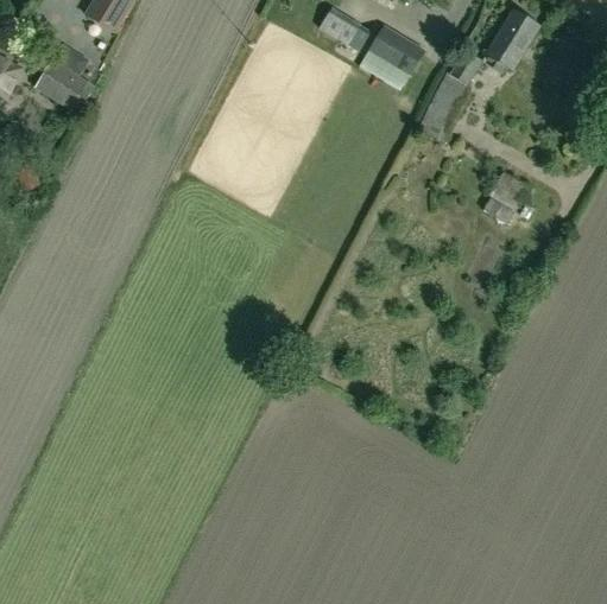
[(115,33),(133,0),(92,0),(84,14),(115,33)]
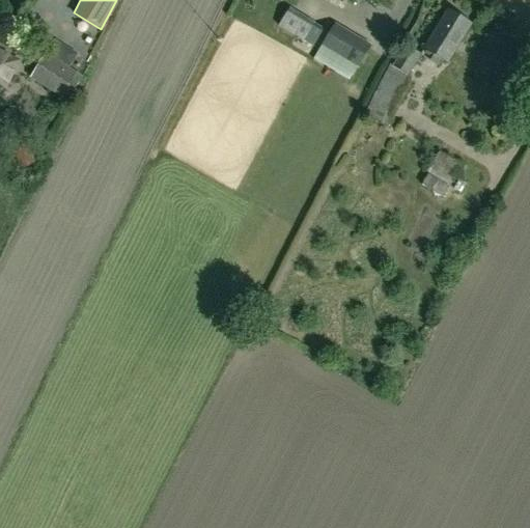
[(279,24),(314,45),(325,26),(289,5),(279,24)]
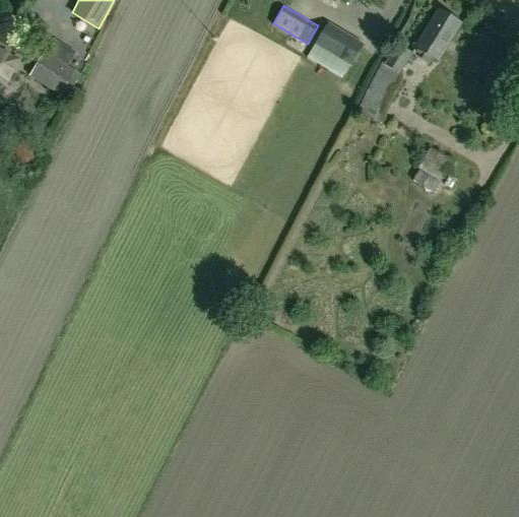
[(439,58),(461,21),(439,8),(416,45),(439,58)]
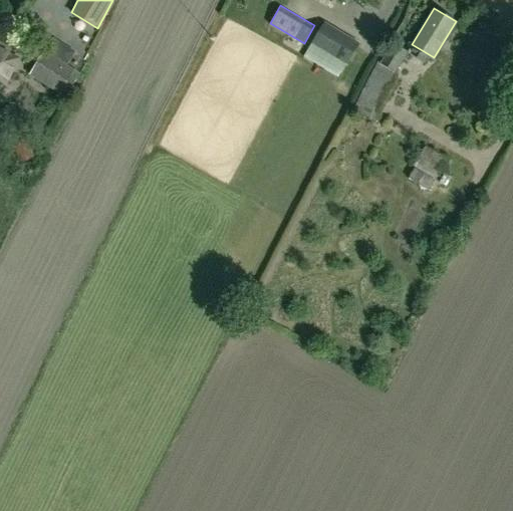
[(311,40),(332,53),(323,68),(337,76),(346,62),(359,40),(324,19),(311,40)]
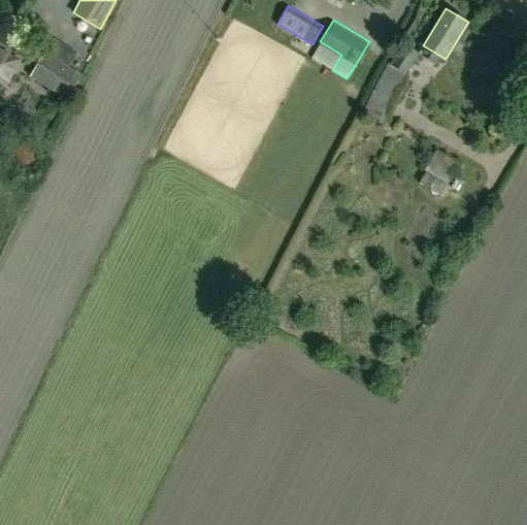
[(54,37),(45,51),(57,58),(65,44),(54,37)]
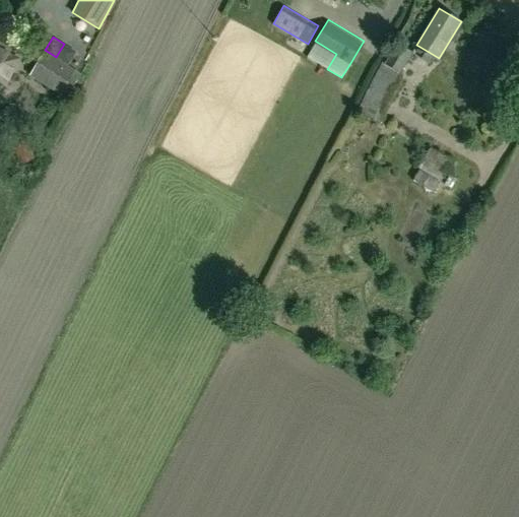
[(397,42),(385,61),(382,59),(358,110),(382,122),(404,75),(400,71),(412,51),(397,42)]
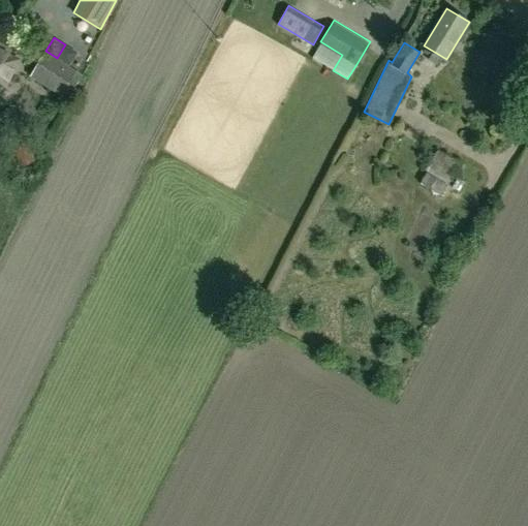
[(0,49),(0,81),(5,84),(18,58),(0,49)]
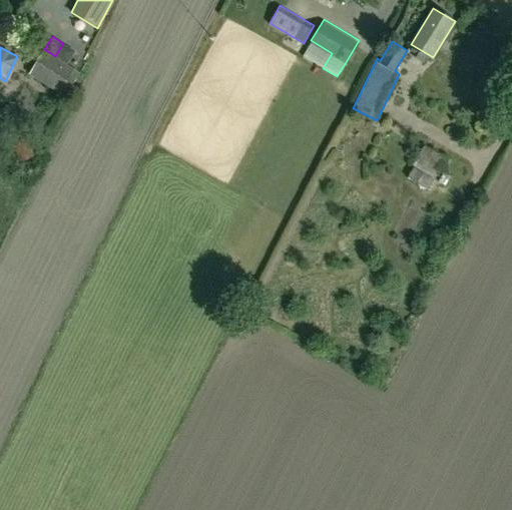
[(80,72),(44,49),(29,72),(65,95),(80,72)]
